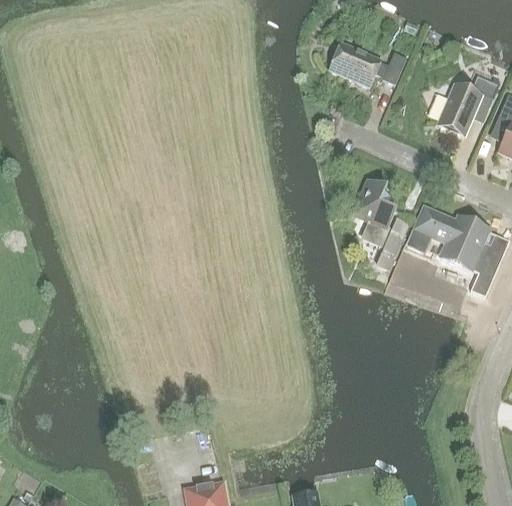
[(394,83),(406,56),(393,51),(387,64),(380,61),(380,59),(340,41),(328,68),(369,86),(374,73),(382,76),(381,78),(394,83)]
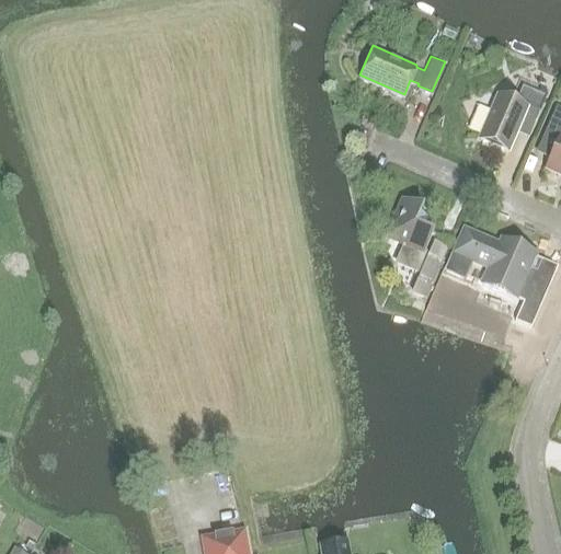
[(499,91),(480,136),(506,147),(515,127),(521,114),(534,119),(546,92),(523,82),(515,99),(499,91)]
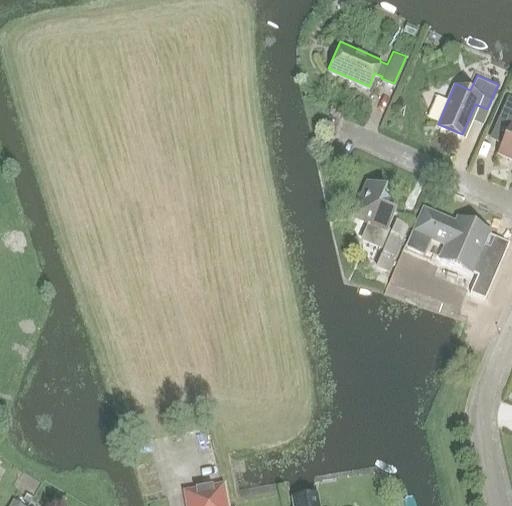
[(511,95),(508,93),(497,119),(509,125),(499,150),(511,155),(511,95)]
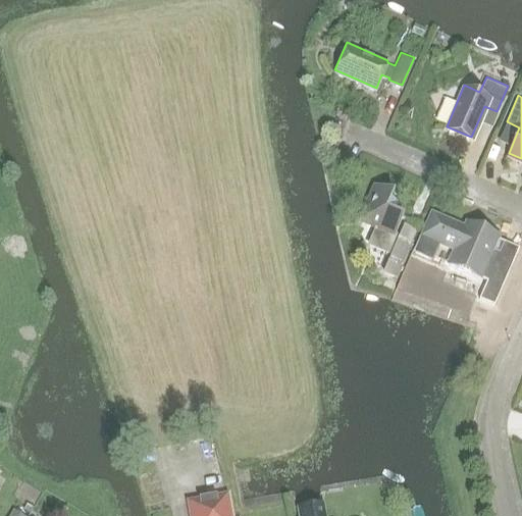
[(405,216),(405,215),(395,210),(398,202),(389,199),(395,188),(394,188),(393,190),(376,183),(364,209),(361,216),(374,222),(377,224),(370,241),(386,248),(385,250),(386,251),(403,215),(405,216)]
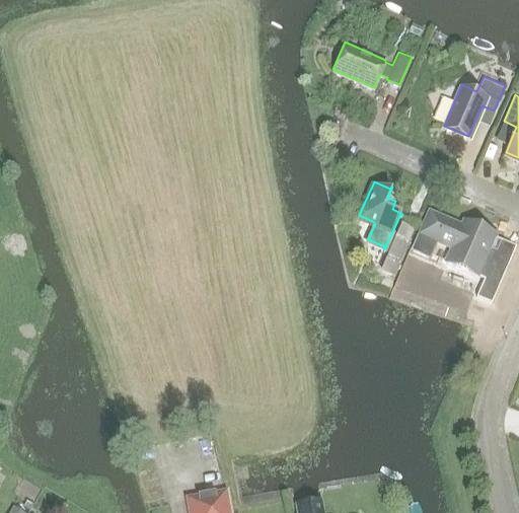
[(429,209),(413,247),(428,254),(436,236),(453,244),(447,260),(484,275),(476,293),(491,299),(506,266),(490,260),(493,253),(490,247),(488,246),(493,234),(495,230),(464,218),(462,224),(443,216),(429,209)]
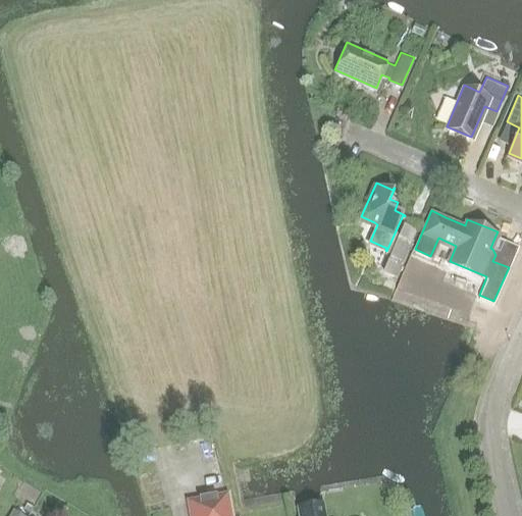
[(405,222),(397,241),(384,267),(397,272),(409,246),(416,227),(405,222)]
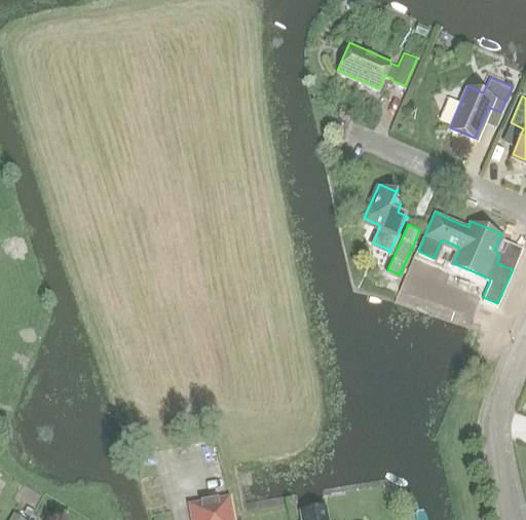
[(233,519),(229,493),(188,500),(191,519),(233,519)]
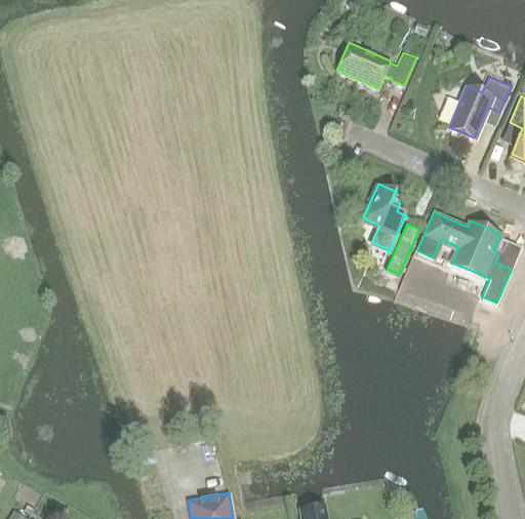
[(323,518),(320,504),(298,507),(300,518),(323,518)]
